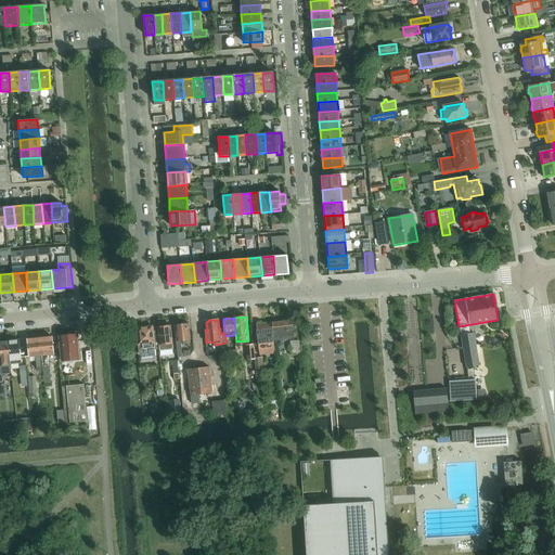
[(294,339),(292,321),(272,323),(274,341),(294,339)]
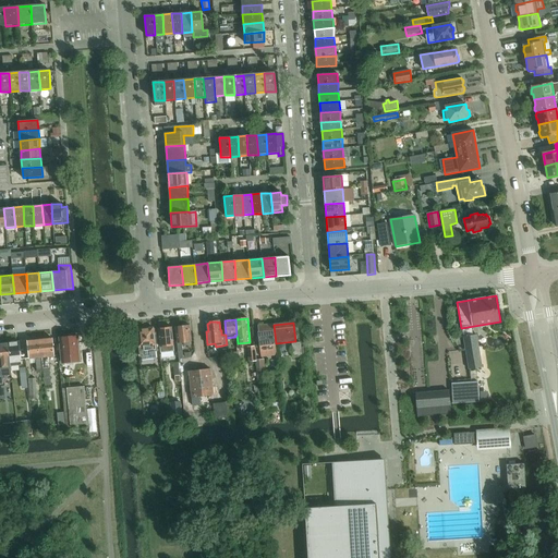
[(182,342),(191,341),(190,325),(187,326),(186,325),(183,325),(182,326),(176,327),(179,353),(179,360),(184,359),(182,342)]
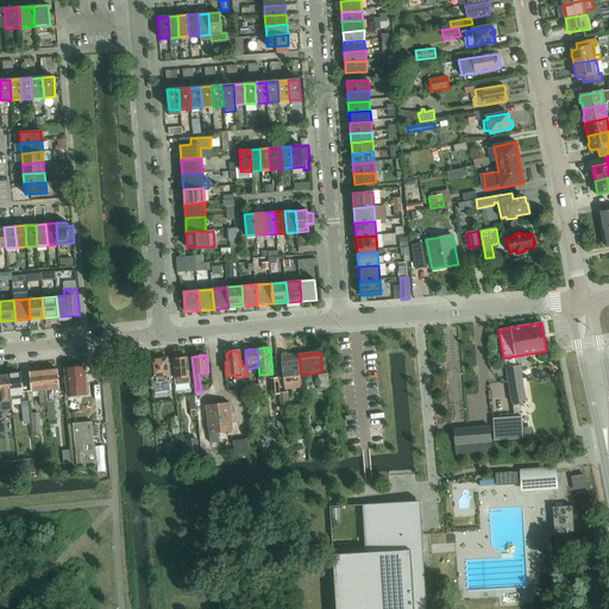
[(301,375),(299,355),(281,356),(286,388),(302,387),(301,375)]
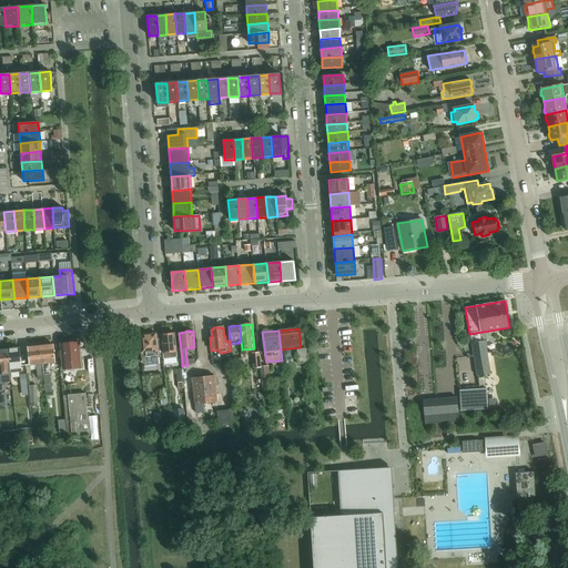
[(176,352),(175,333),(169,334),(169,333),(163,333),(163,334),(161,335),(163,355),(163,359),(173,358),(172,352),(176,352)]
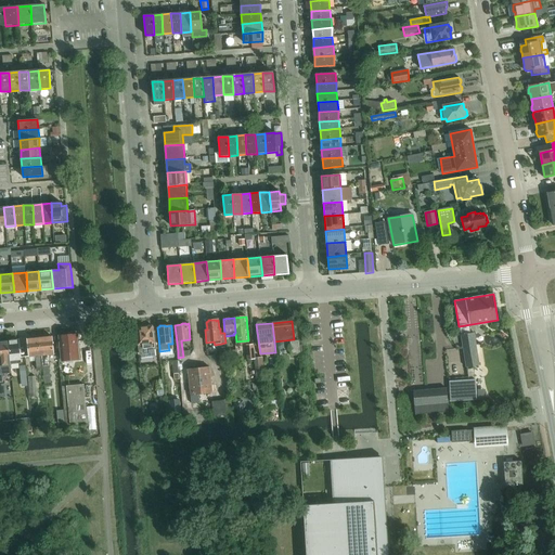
[(155,348),(153,327),(153,326),(143,327),(143,326),(139,326),(139,327),(137,327),(140,359),(156,357),(155,348)]
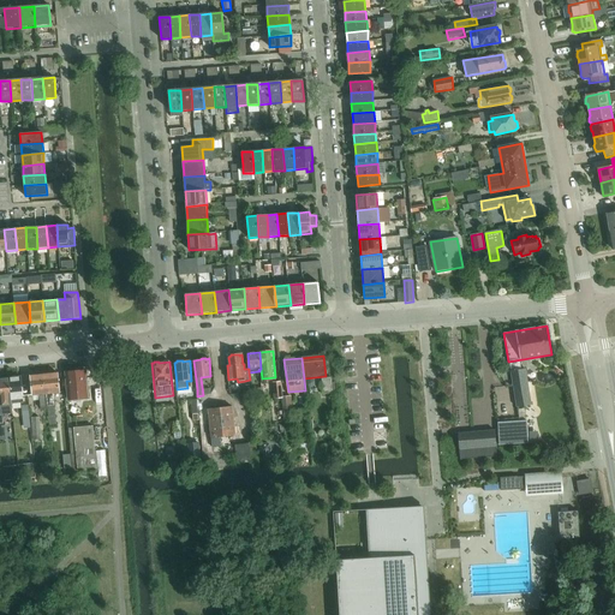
[(531,405),(525,369),(511,371),(517,407),(531,405)]
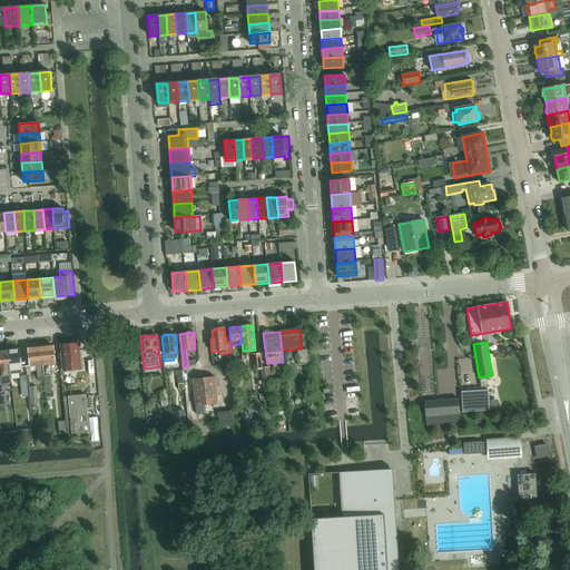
[(79,343),(60,345),(64,371),(82,369),(79,343)]
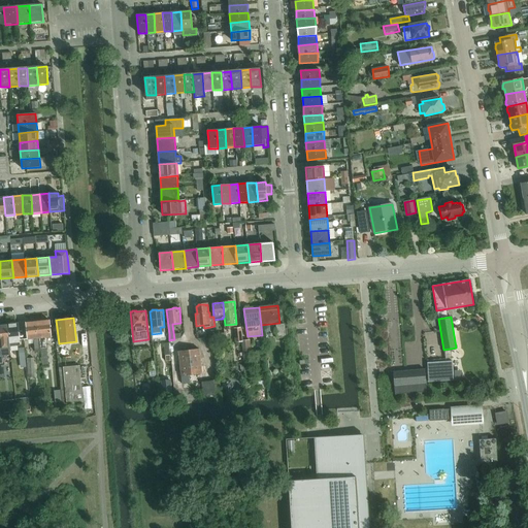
[(52,337),(50,320),(38,322),(40,349),(46,349),(45,338),(52,337)]
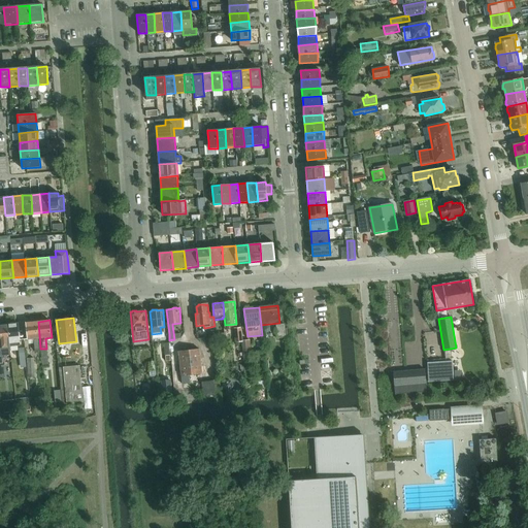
[(40,349),(38,322),(26,323),(28,339),(34,339),(35,352),(41,351),(40,349)]
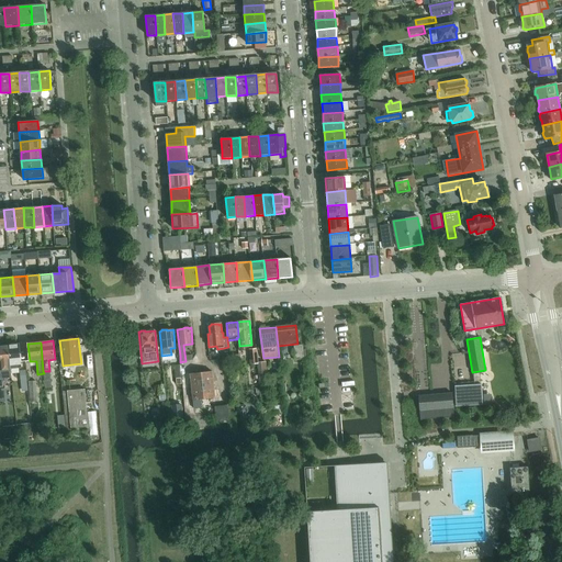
[(22,368),(19,345),(9,346),(11,369),(22,368)]
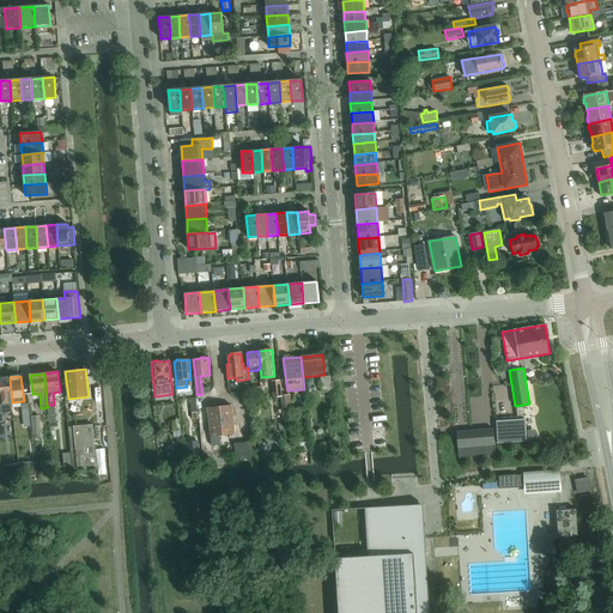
[(332,392),(329,376),(321,377),(322,393),(332,392)]
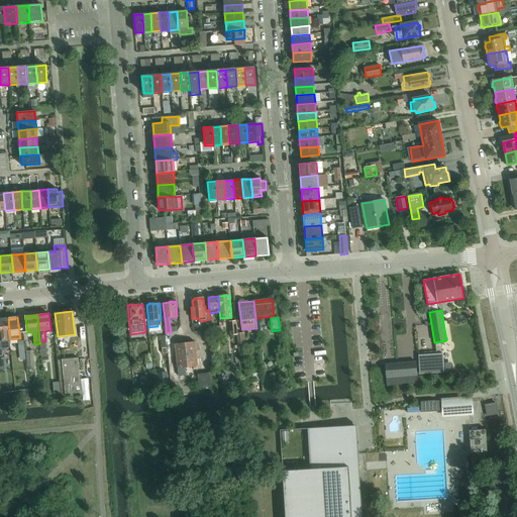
[(10,339),(8,318),(0,318),(0,340),(1,340),(1,344),(0,344),(0,354),(3,354),(2,346),(10,345),(10,339)]
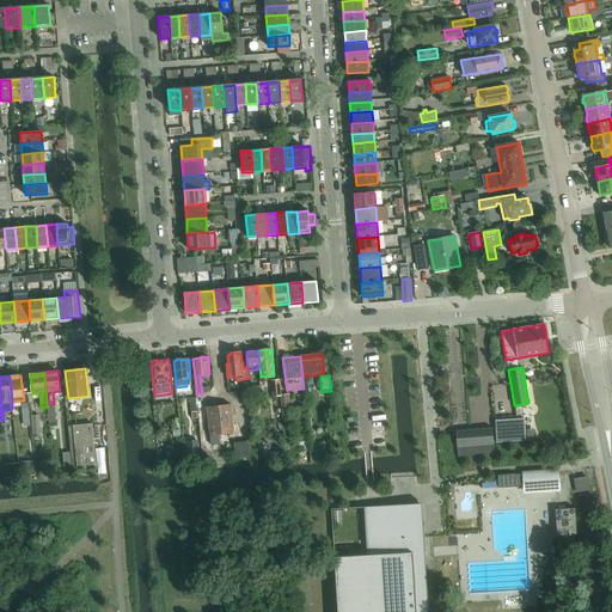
[(289,396),(281,397),(282,403),(283,421),(293,421),(289,396)]
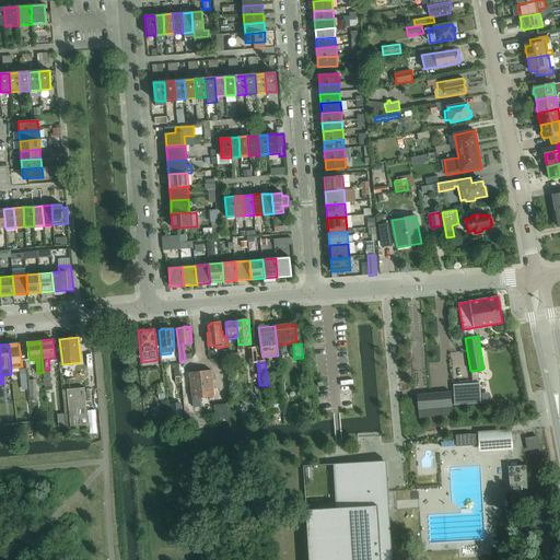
[(50,370),(49,370),(43,370),(44,372),(45,388),(51,387),(50,370)]
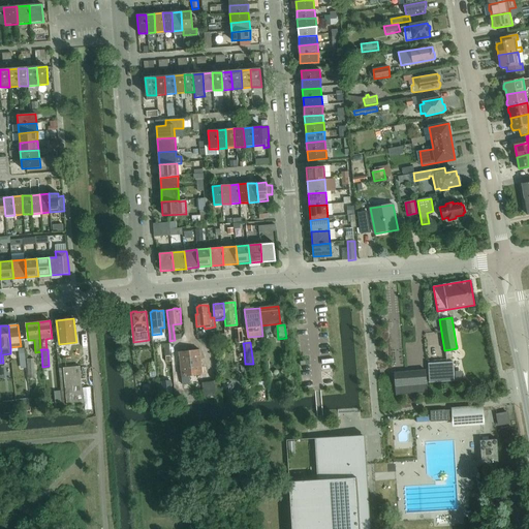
[(203,374),(199,350),(170,353),(172,355),(176,394),(183,393),(182,385),(190,384),(189,376),(203,374)]
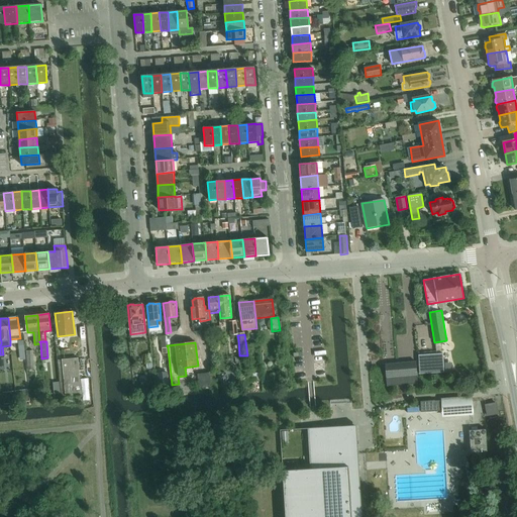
[(34,370),(33,350),(26,351),(28,370),(34,370)]
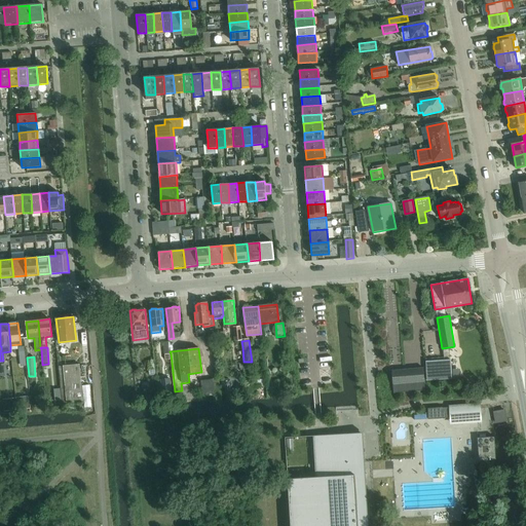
[(452,379),(451,363),(451,361),(425,362),(426,381),(452,379)]
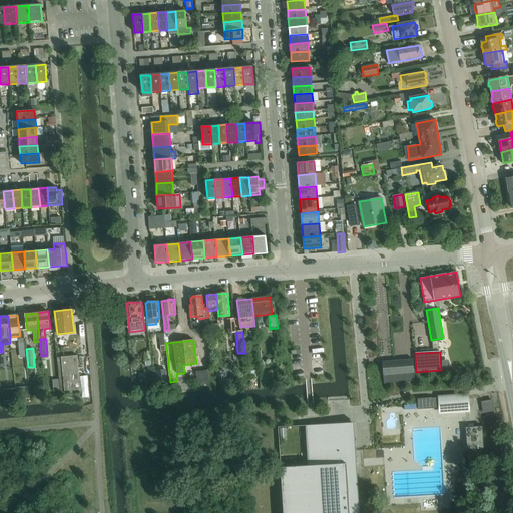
[(81,392),(77,356),(61,357),(64,393),(81,392)]
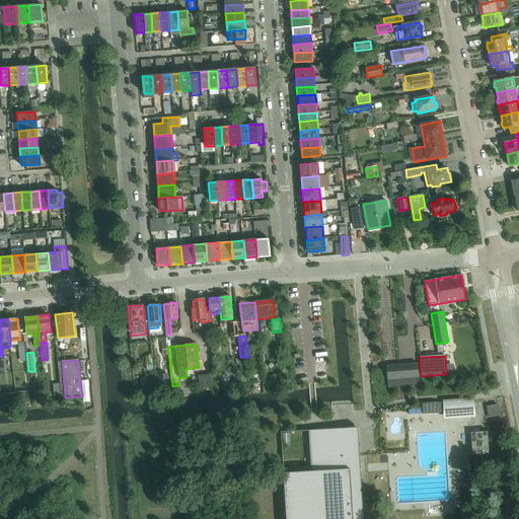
[(388,366),(386,366),(387,379),(387,380),(388,388),(420,385),(419,376),(418,363),(388,366)]
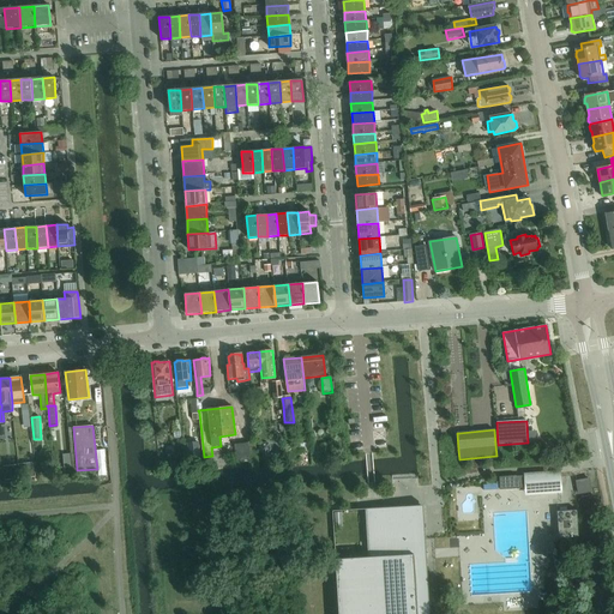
[(199,441),(187,443),(190,459),(200,458),(199,441)]
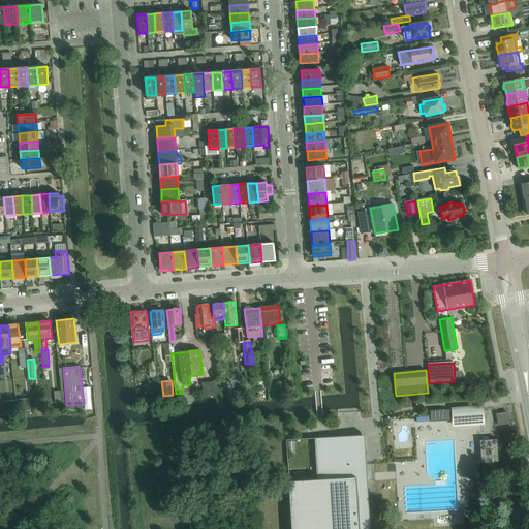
[(204,399),(215,398),(215,381),(204,381),(204,399)]
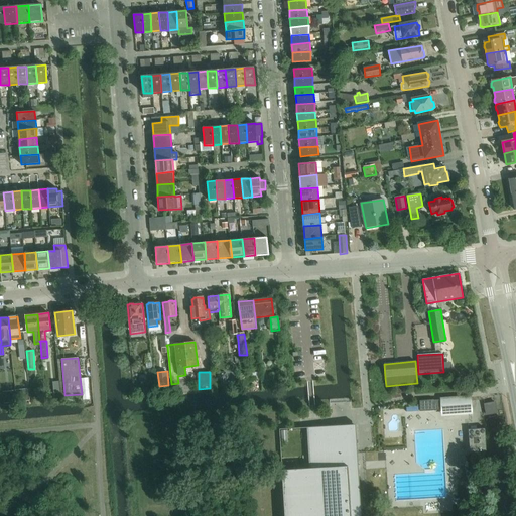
[(84,379),(82,379),(84,400),(86,399),(90,399),(88,378),(84,379)]
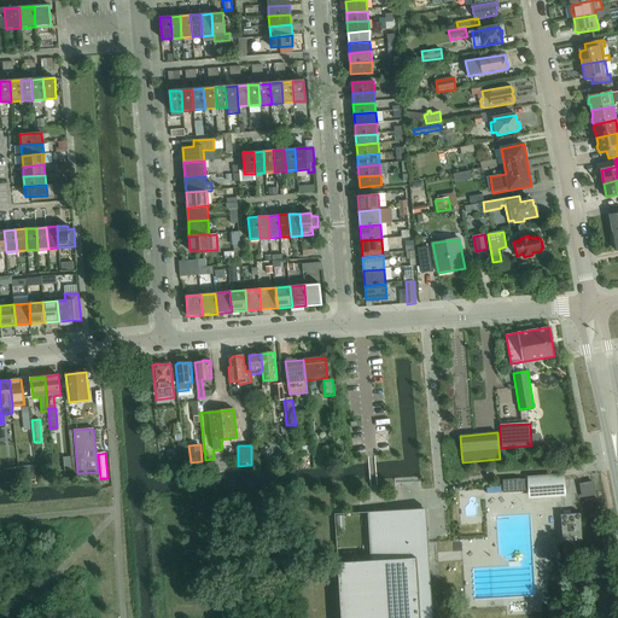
[(165,466),(167,477),(186,474),(185,465),(165,466)]
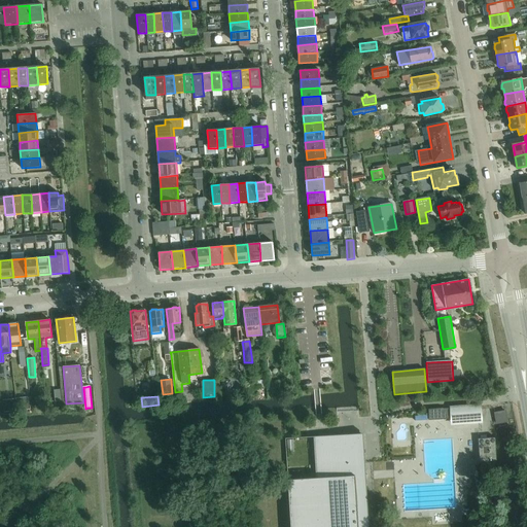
[(31,411),(30,397),(16,399),(18,412),(31,411)]
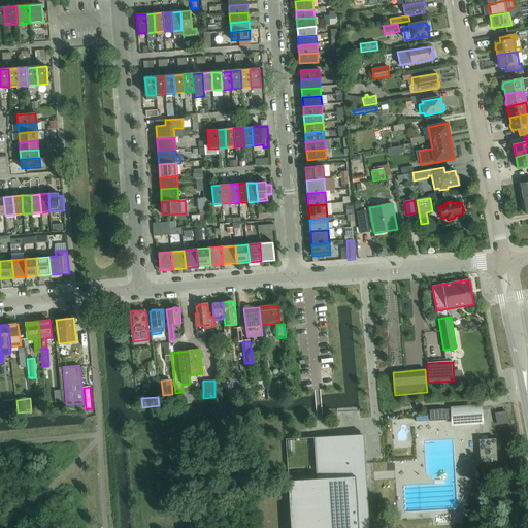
[(14,413),(13,400),(3,402),(4,414),(14,413)]
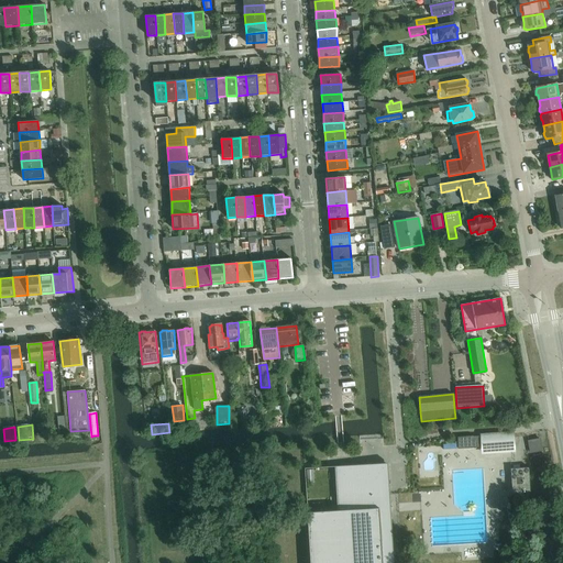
[(515,452),(514,432),(482,434),(483,448),(500,446),(501,453),(515,452)]
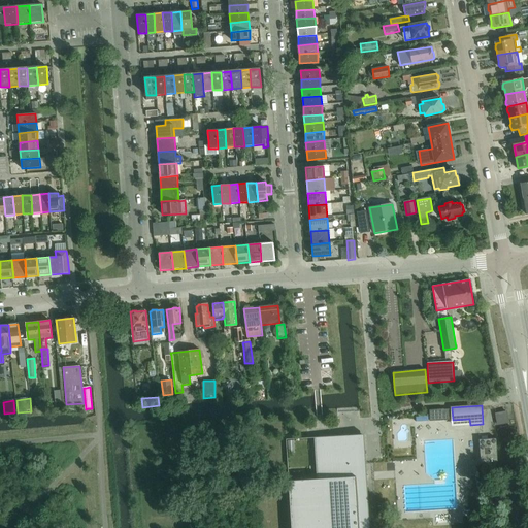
[(448,420),(444,413),(444,409),(429,410),(430,422),(448,420)]
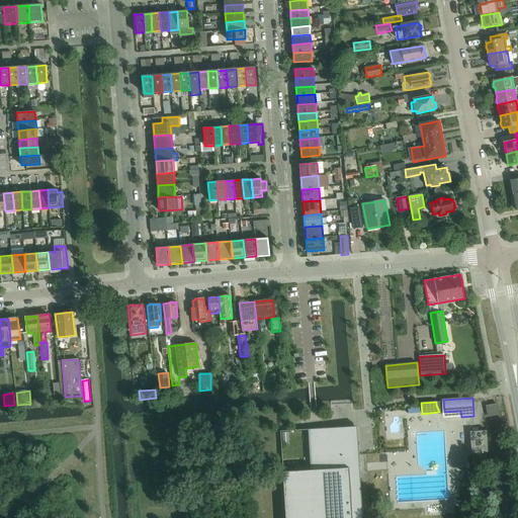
[(499,415),(497,404),(487,406),(489,417),(499,415)]
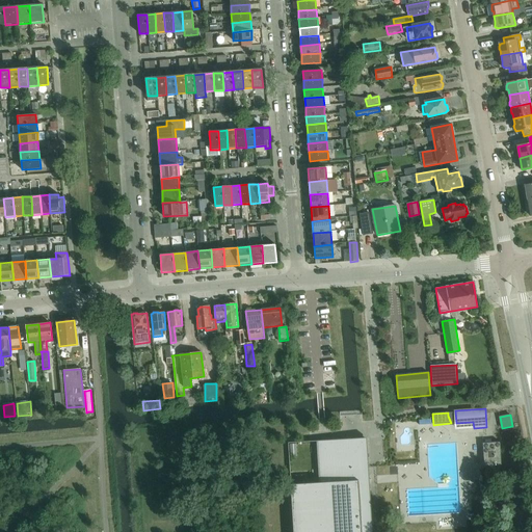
[(319,483),(291,484),(293,531),(372,531),(367,439),(338,440),(317,441),(319,483)]
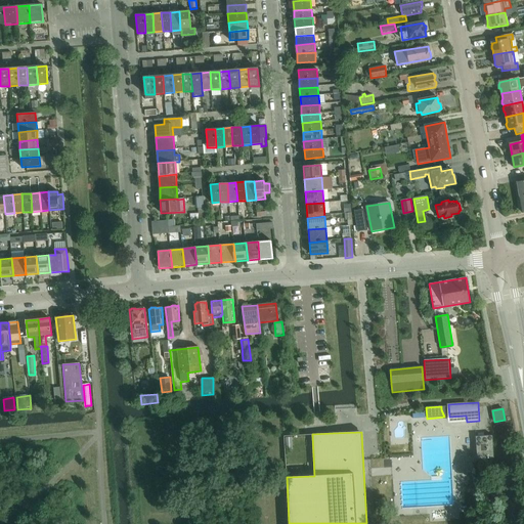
[(494,459),(492,435),(475,436),(477,460),(494,459)]
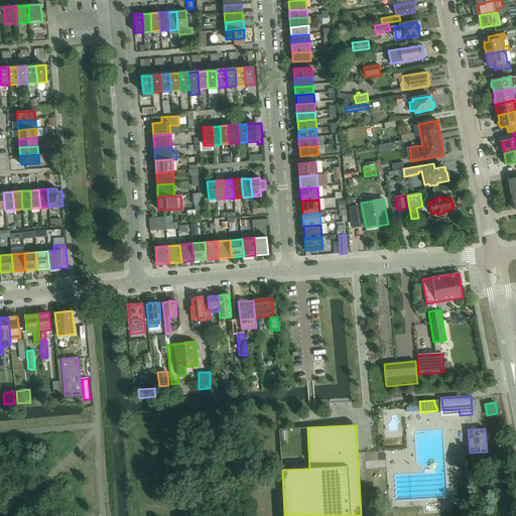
[(484,491),(473,486),(471,491),(482,495),(484,491)]
